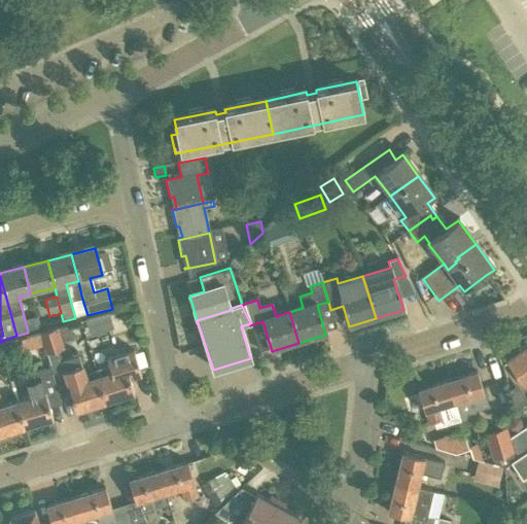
[(98,318),(85,321),(91,338),(103,334),(98,318)]
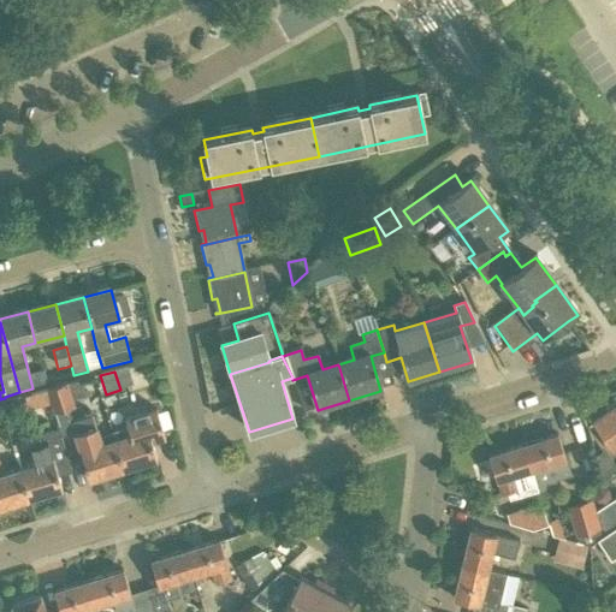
[(80,381),(47,391),(54,415),(69,410),(75,408),(73,402),(84,398),(80,381)]
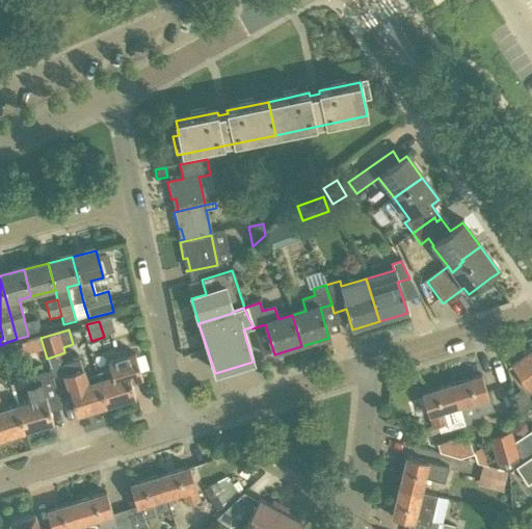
[(531,351),(510,367),(529,394),(531,392),(531,351)]
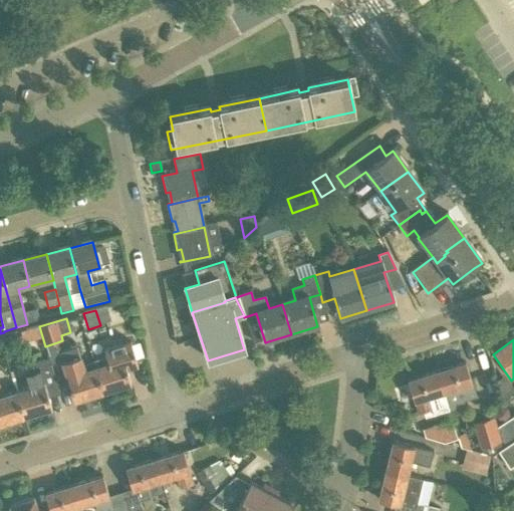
[(103,350),(108,364),(96,368),(95,369),(102,394),(131,385),(126,371),(139,368),(131,342),(103,350)]
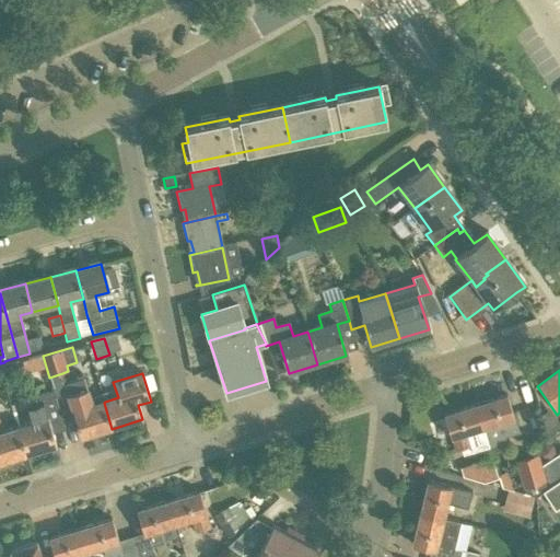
[(66,385),(65,385),(81,439),(112,429),(104,403),(105,402),(103,395),(92,398),(89,390),(86,390),(83,380),(66,385)]
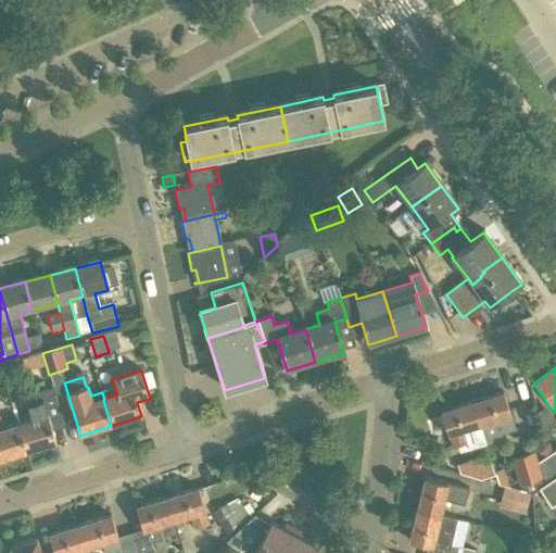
[(62,418),(57,402),(52,389),(35,394),(37,402),(26,405),(32,422),(17,426),(25,452),(55,443),(49,422),(62,418)]
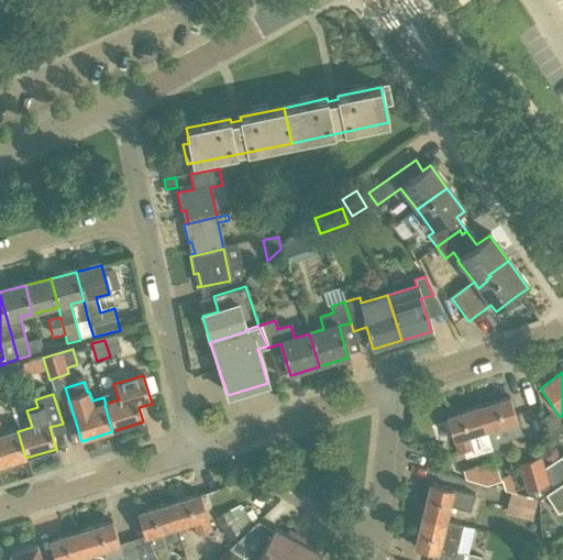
[(477,408),(484,431),(485,431),(492,453),(510,448),(508,441),(520,437),(509,398),(477,408)]
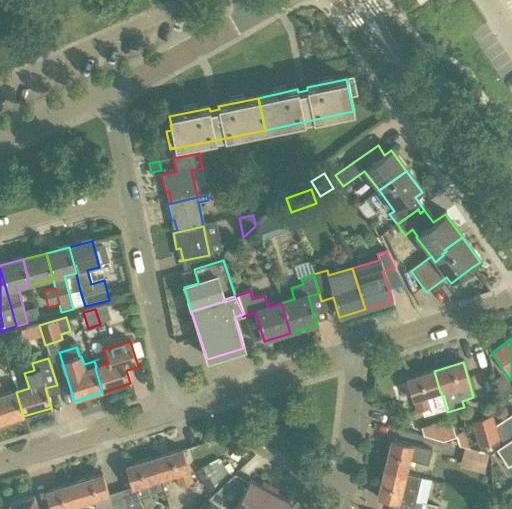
[(427,396),(440,392),(434,371),(406,380),(416,414),(431,409),(427,396)]
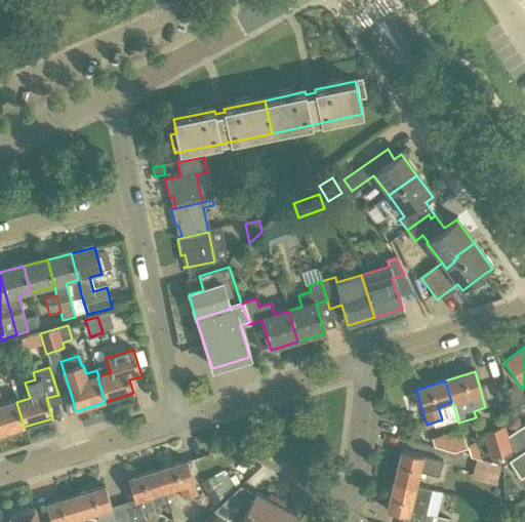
[(0,434),(24,427),(16,402),(2,407),(0,401),(0,434)]
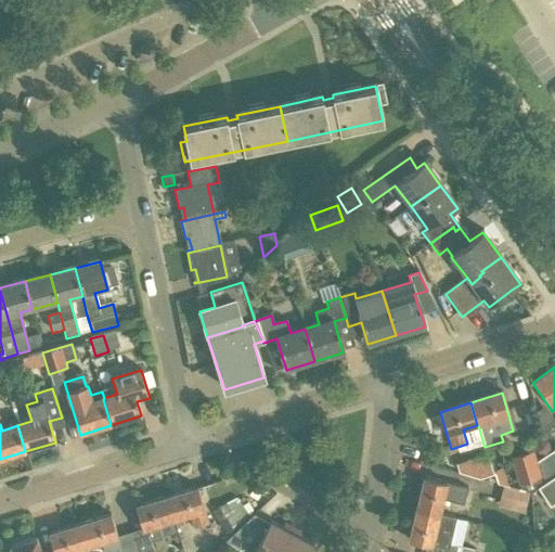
[(544,485),(554,477),(554,450),(537,463),(544,485)]
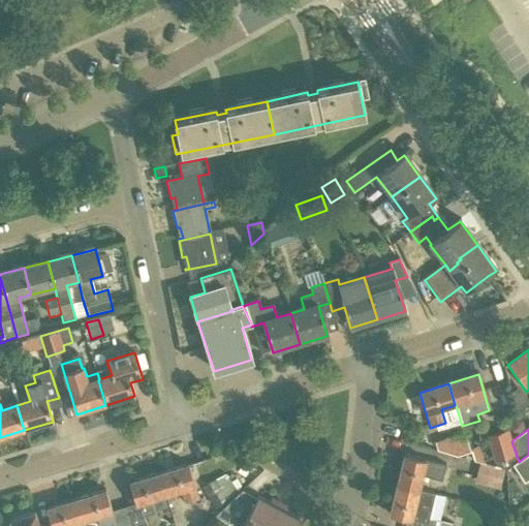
[(511,441),(508,430),(487,437),(496,467),(504,470),(511,466),(511,467),(519,462),(511,441)]
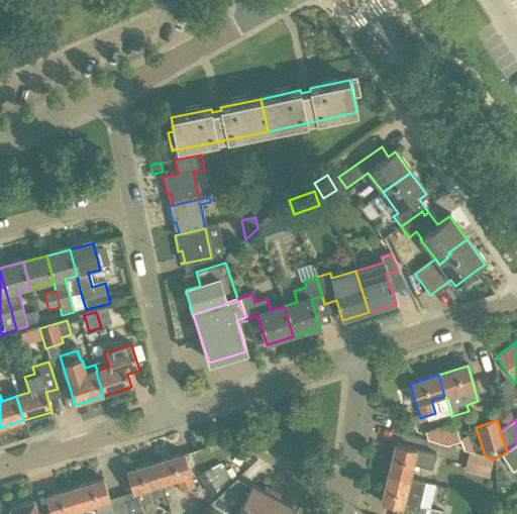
[(454,424),(425,433),(427,440),(447,446),(459,441),(454,424)]
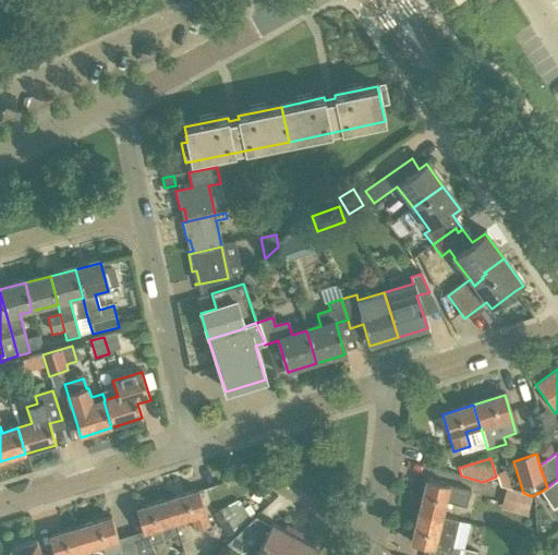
[(557,480),(547,487),(540,493),(552,509),(557,505),(557,480)]
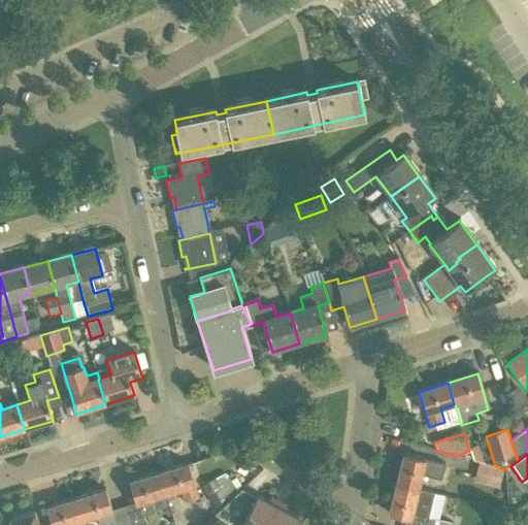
[(417,491),(418,490),(421,476),(441,481),(444,465),(403,455),(396,486),(417,491)]
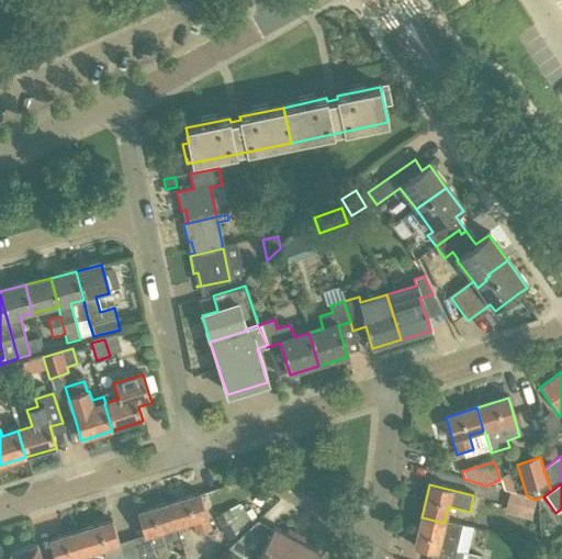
[(536,500),(527,496),(509,493),(505,514),(530,522),(536,500)]
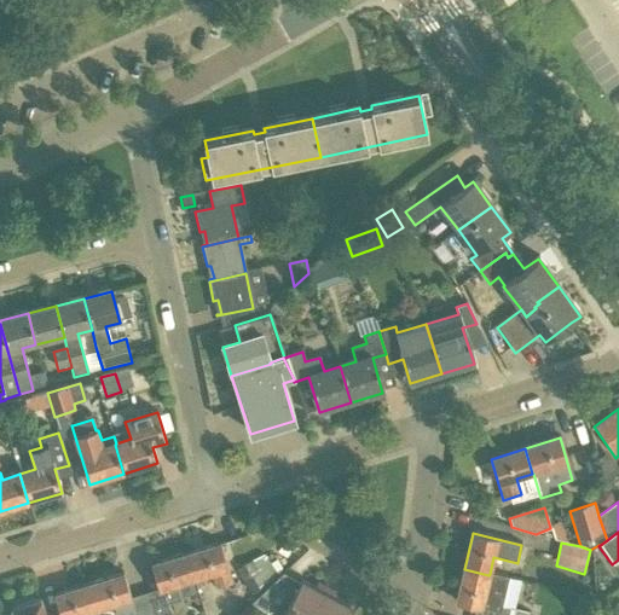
[(185,556),(194,581),(209,575),(214,591),(232,585),(220,546),(185,556)]
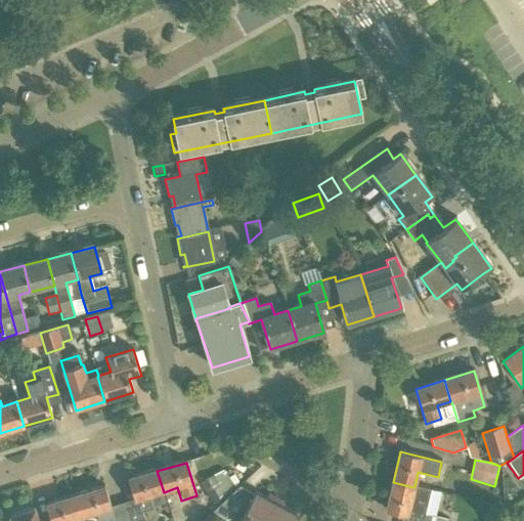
[(149,496),(164,492),(157,471),(127,480),(133,502),(123,505),(128,520),(144,520),(142,512),(153,509),(149,496)]
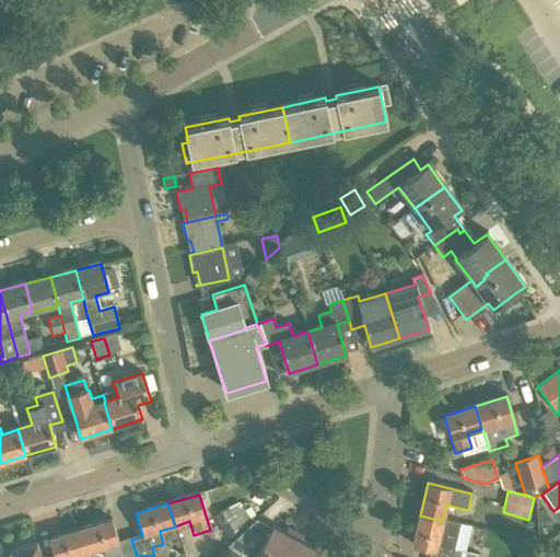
[(226,540),(240,532),(228,510),(213,518),(226,540)]
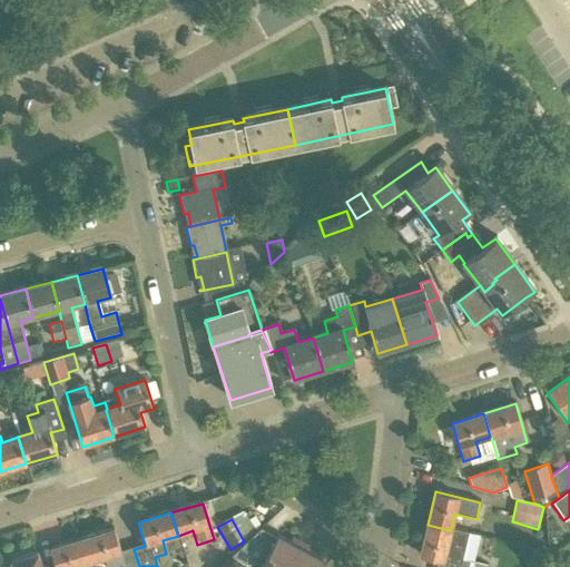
[(469,534),(451,529),(450,530),(428,525),(419,557),(458,566),(488,566),(463,559),(469,534)]
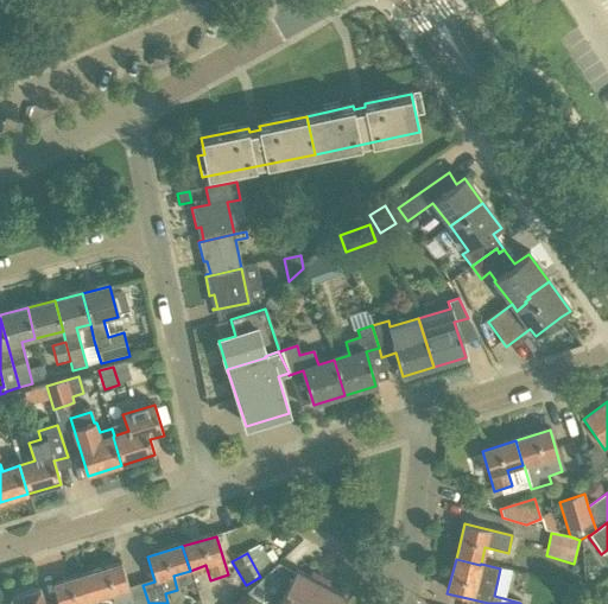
[(87,576),(95,601),(112,595),(114,603),(133,603),(121,565),(87,576)]
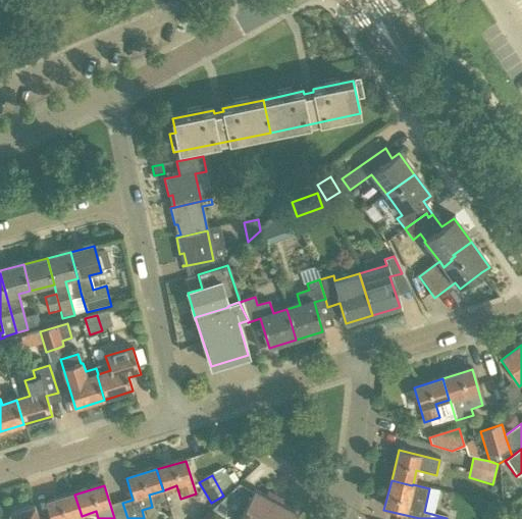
[(255,490),(253,495),(241,487),(217,512),(228,518),(264,518),(275,498),(269,495),(267,498),(255,490)]
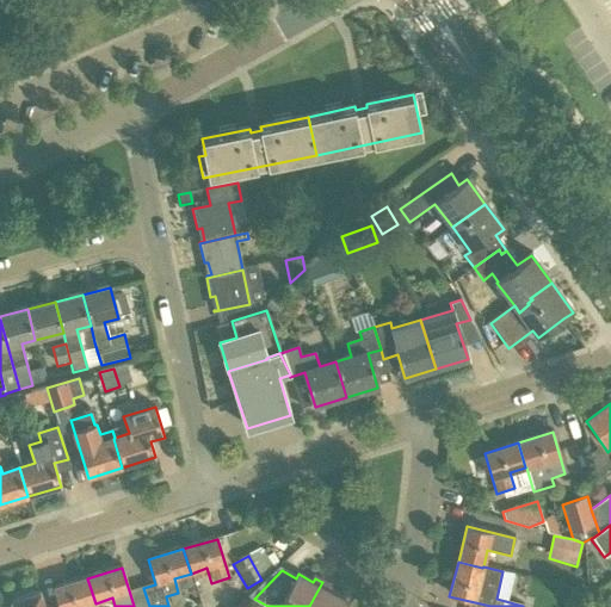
[(88,606),(96,604),(87,578),(53,589),(59,606),(88,606)]
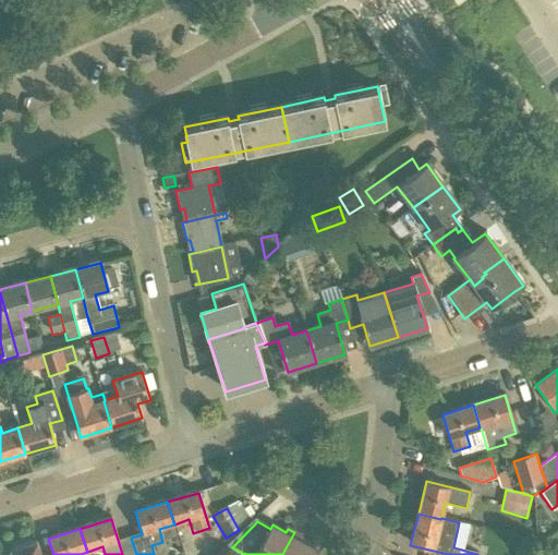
[(294,532),(282,554),(308,554),(313,547),(302,542),(304,538),(294,532)]
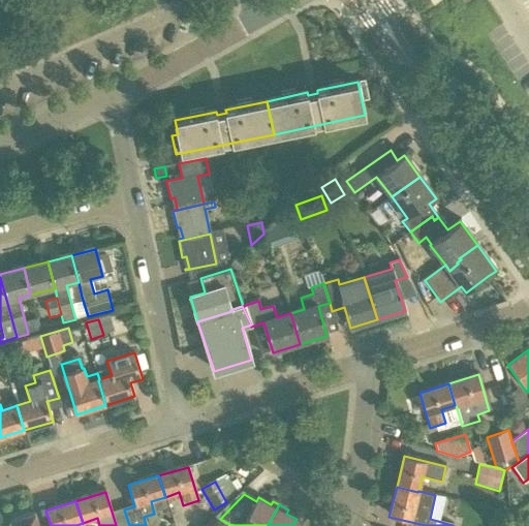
[(38,525),(34,514),(10,521),(11,525),(38,525)]
